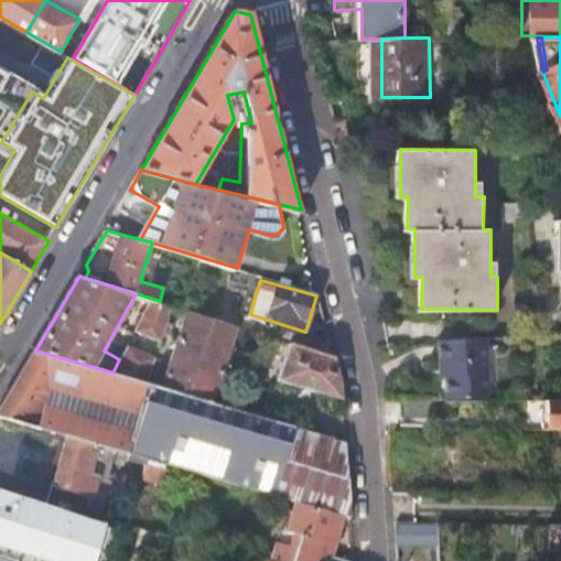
[(164,338),(175,305),(160,301),(152,299),(138,330),(164,338)]
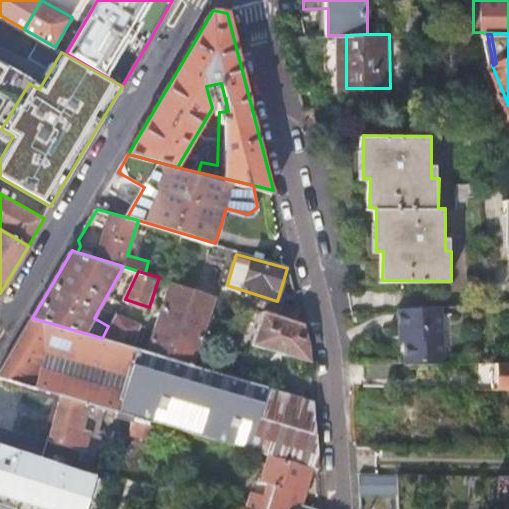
[(193,364),(218,295),(172,281),(149,351),(170,357),(193,364)]
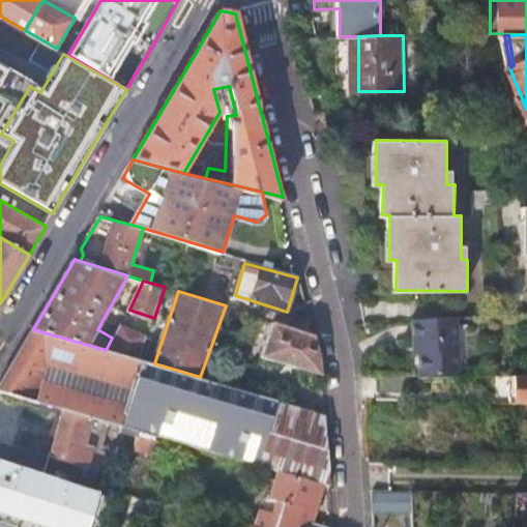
[(462,372),(460,317),(417,319),(418,341),(425,341),(425,353),(426,374),(462,372)]
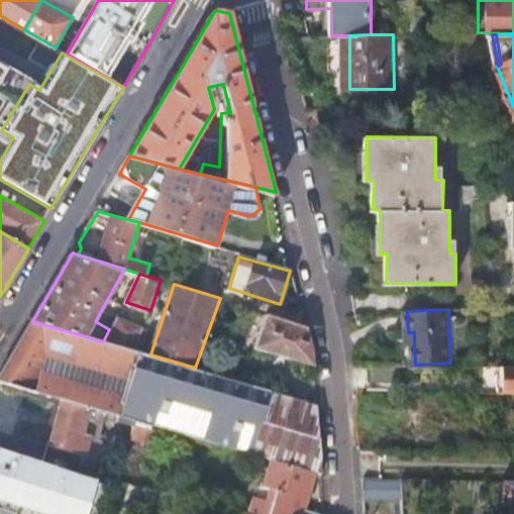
[(257,346),(316,363),(315,346),(310,326),(268,313),(257,346)]
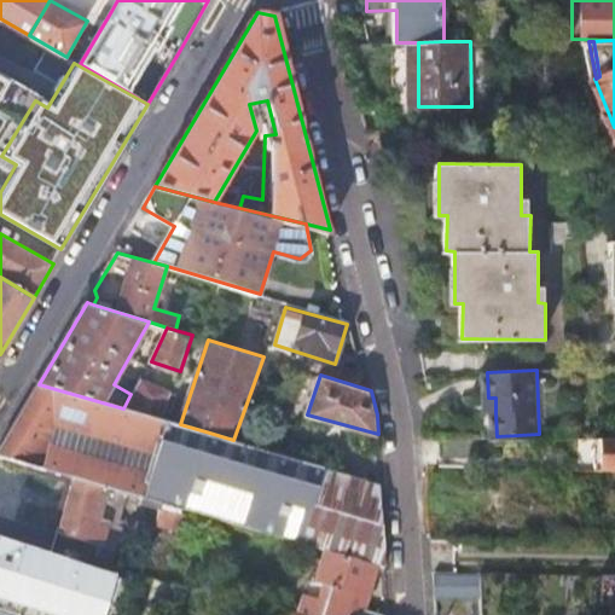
[(143,377),(127,410),(163,419),(174,389),(143,377)]
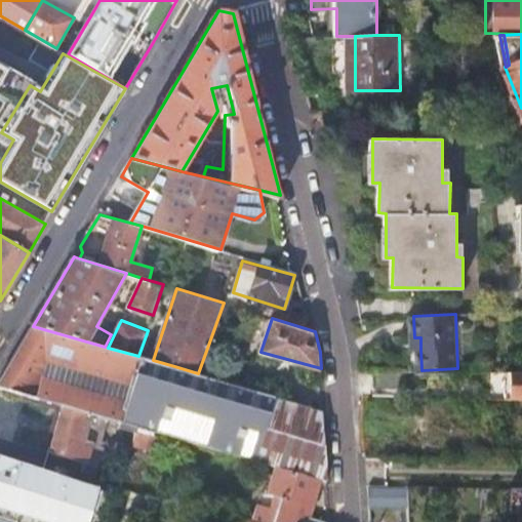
[(33,326),(0,382),(0,385),(65,403),(123,420),(137,425),(156,430),(174,366),(153,360),(138,356),(108,348),(105,347),(33,326)]
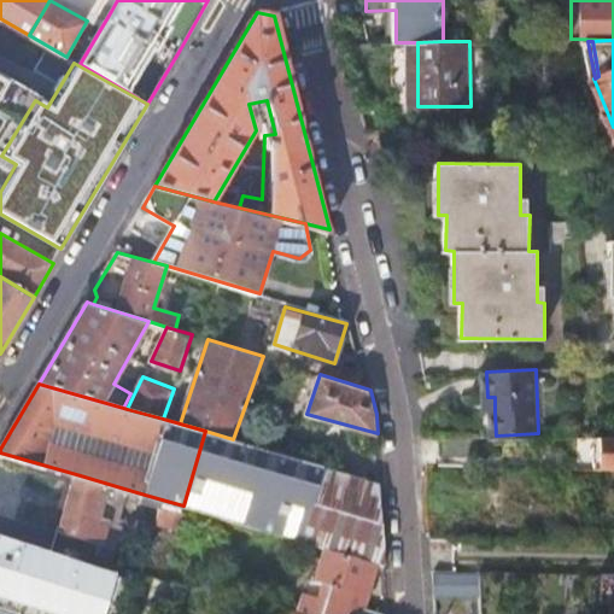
[(273,531),(294,456),(245,443),(233,439),(205,431),(183,506),(273,531)]
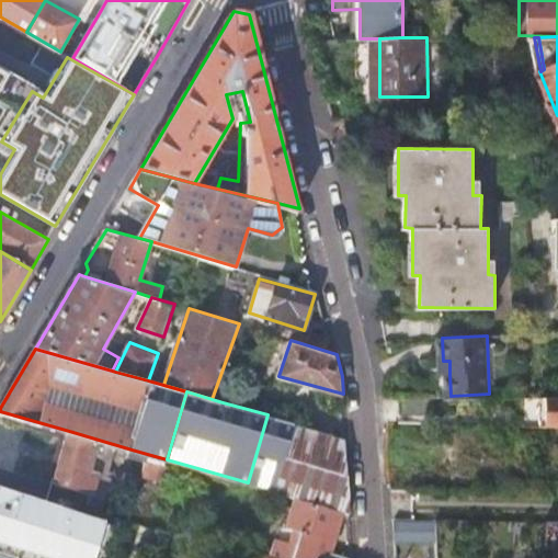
[(527,424),(557,425),(557,395),(528,396),(527,424)]
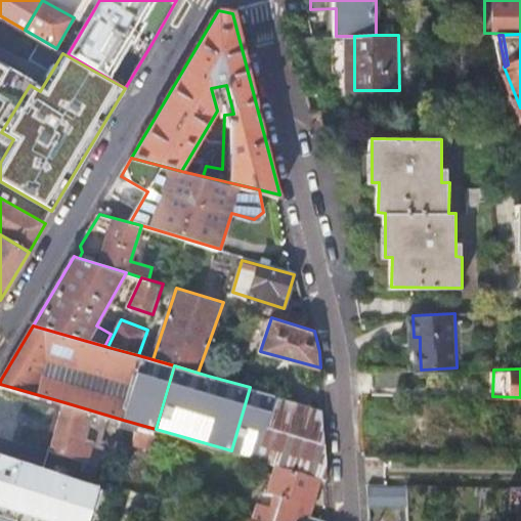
[(404,386),(404,370),(377,370),(378,386),(404,386)]
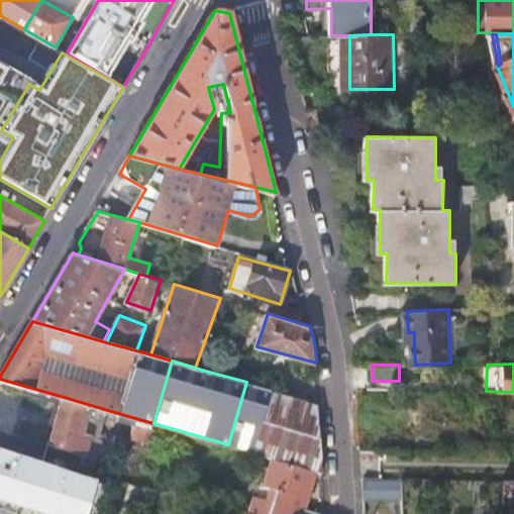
[(321,435),(319,402),(246,382),(228,444),(267,455),(274,457),(316,470),(323,472),(321,435)]
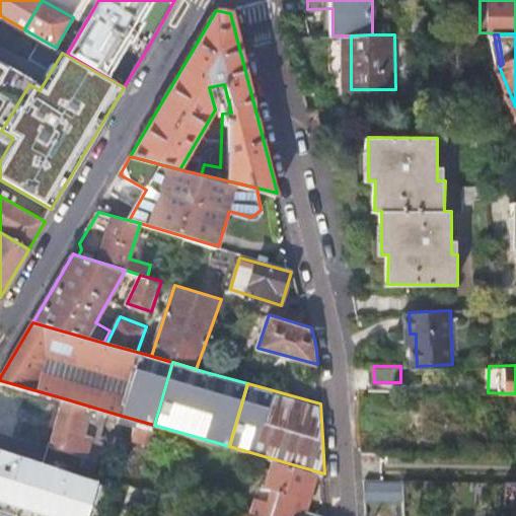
[(122,416),(64,398),(50,444),(87,454),(93,435),(114,442),(122,416)]
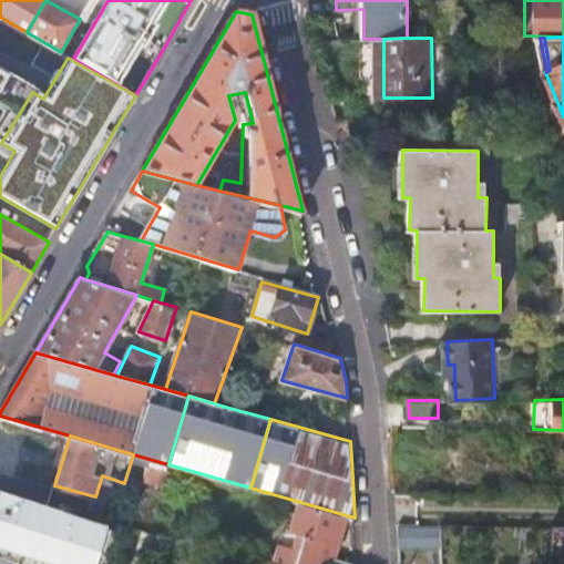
[(93,563),(105,524),(0,490),(0,555),(24,563),(93,563)]
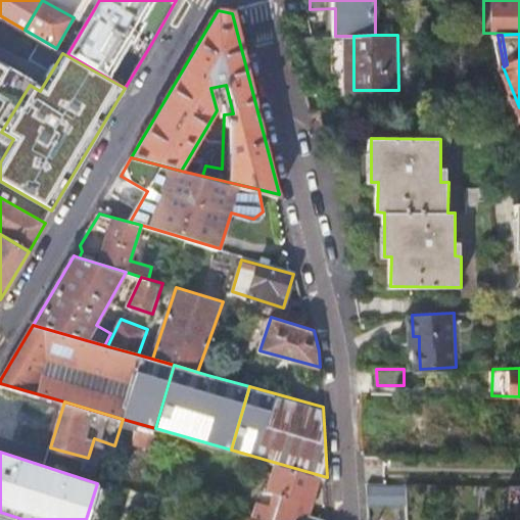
[(269,490),(277,463),(270,461),(263,488),(269,490)]
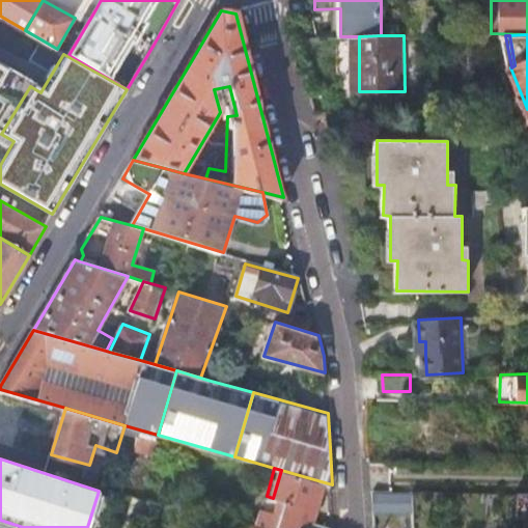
[(258,524),(273,527),(335,527),(335,526),(314,520),(309,519),(312,509),(316,510),(325,482),(281,470),(273,498),(267,496),(258,524)]
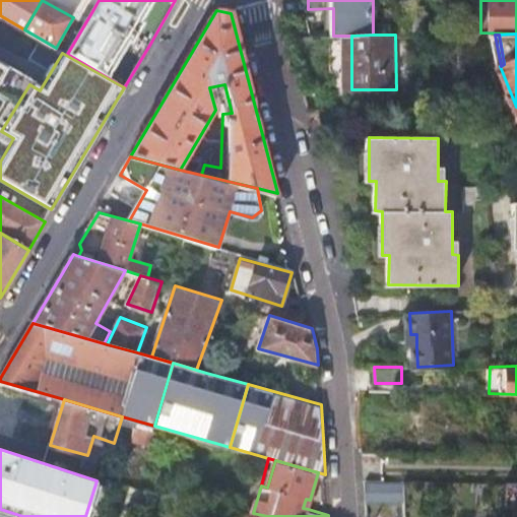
[(158,491),(146,486),(141,503),(153,507),(158,491)]
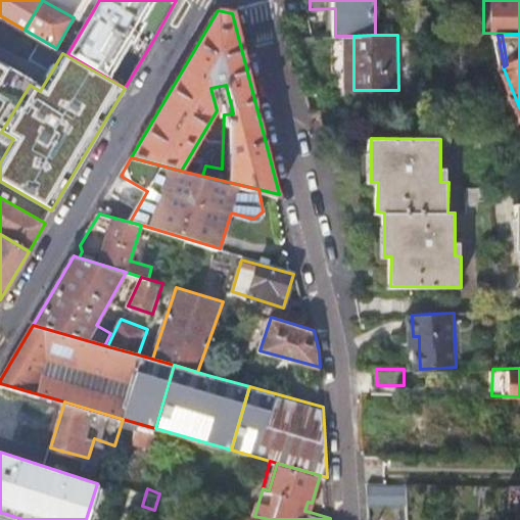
[(368,490),(370,510),(393,510),(392,491),(368,490)]
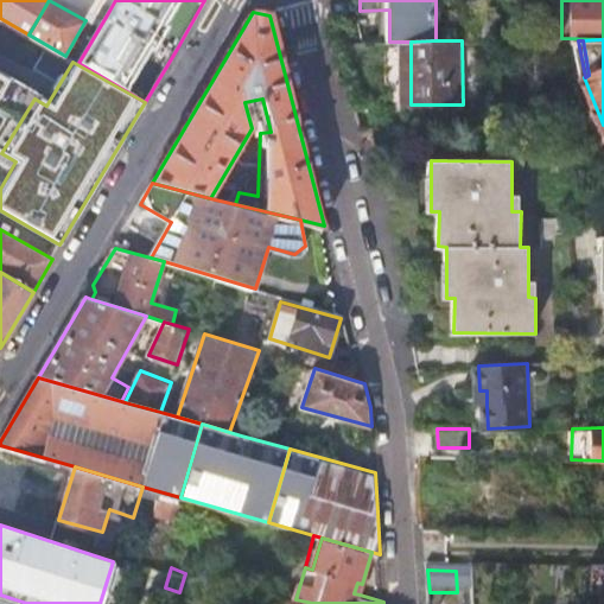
[(250,585),(253,577),(243,574),(242,583),(250,585)]
